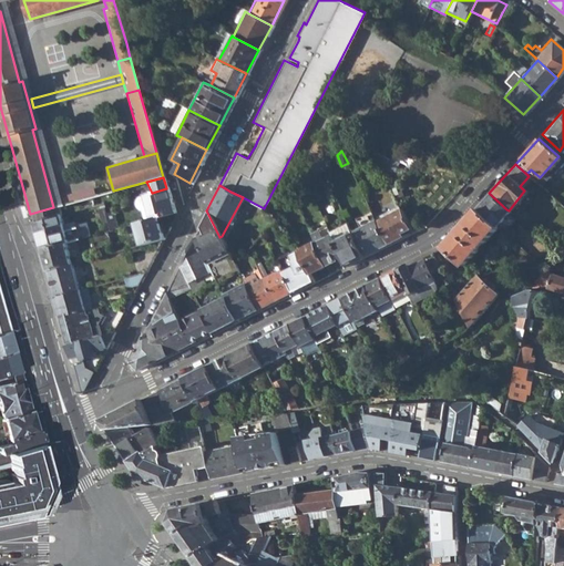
[(142,195),(143,197),(149,218),(155,217),(173,212),(166,188),(152,193),(142,195)]
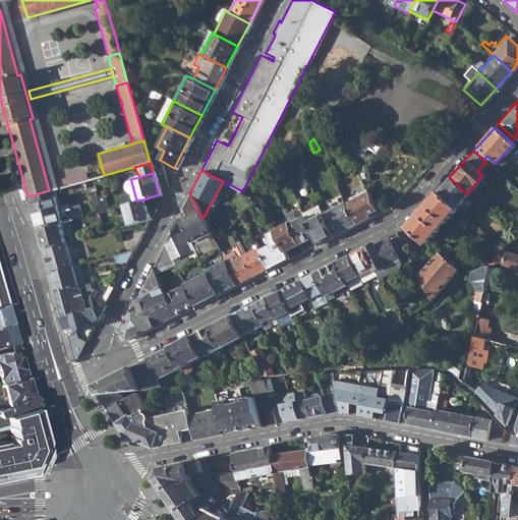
[(437,191),(453,207),(465,192),(449,177),(437,191)]
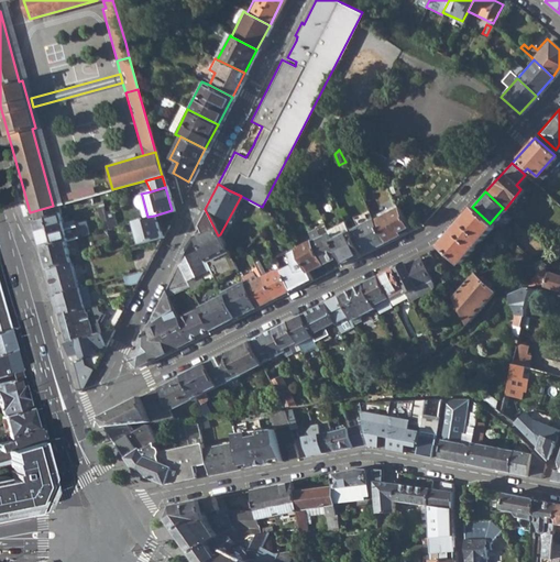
[(136,198),(142,219),(147,217),(142,196),(136,198)]
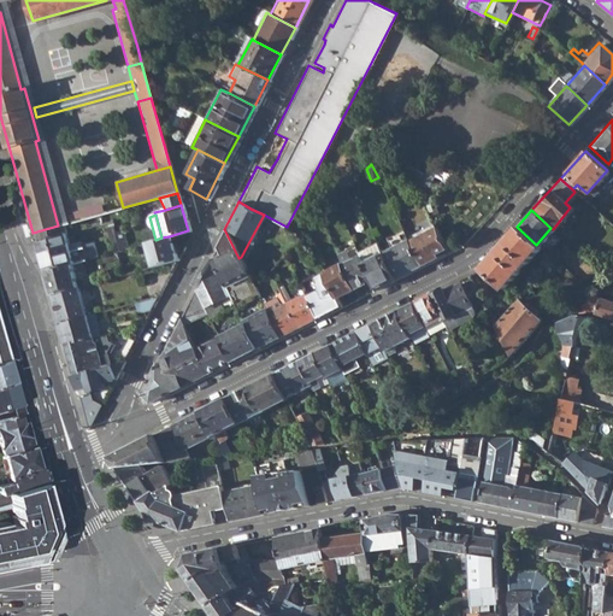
[(128,246),(122,224),(107,228),(113,250),(128,246)]
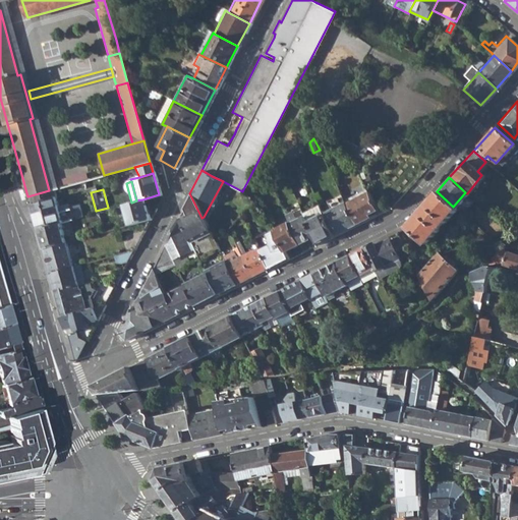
[(27,196),(30,204),(54,196),(52,190),(49,190),(27,196)]
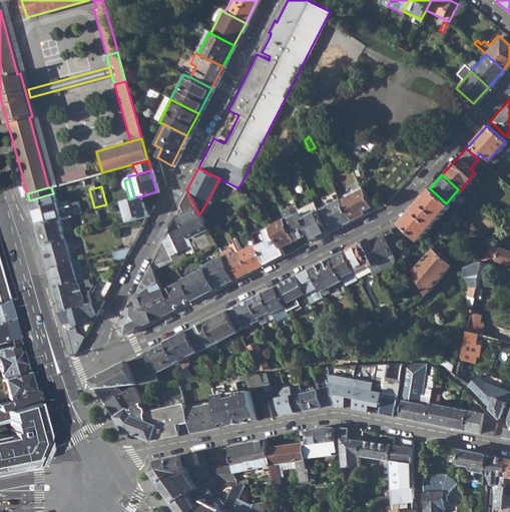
[(361,187),(339,199),(349,219),(371,208),(361,187)]
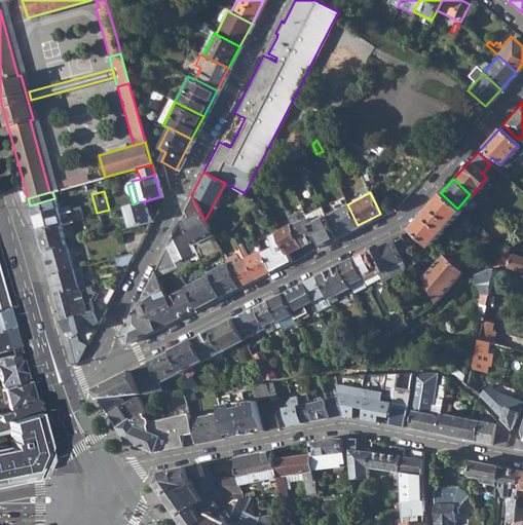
[(409,228),(428,246),(459,211),(457,209),(441,193),(409,228)]
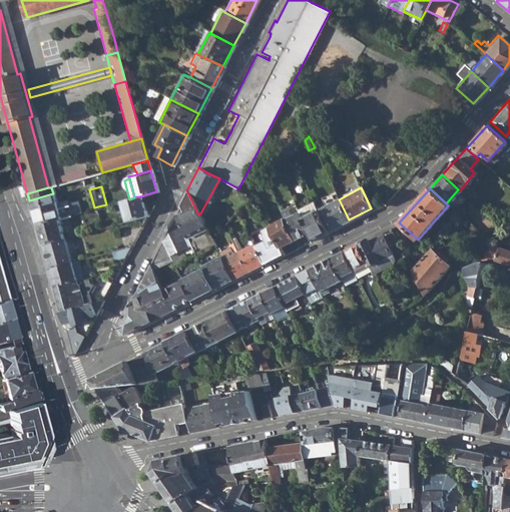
[(188,243),(192,251),(212,241),(207,231),(198,214),(186,190),(174,214),(188,243)]
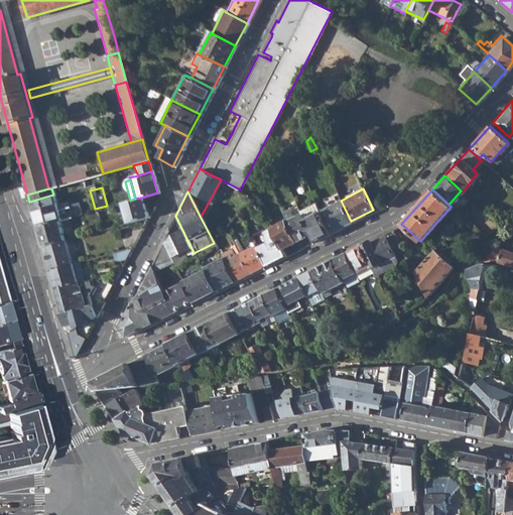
[(29,202),(35,227),(58,220),(69,218),(78,215),(75,203),(67,205),(66,201),(56,204),(53,195),(29,202)]
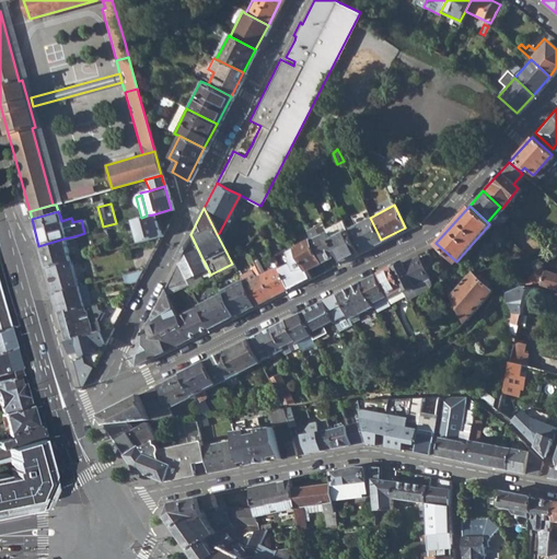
[(159,235),(153,214),(147,216),(141,218),(130,221),(137,242),(159,235)]
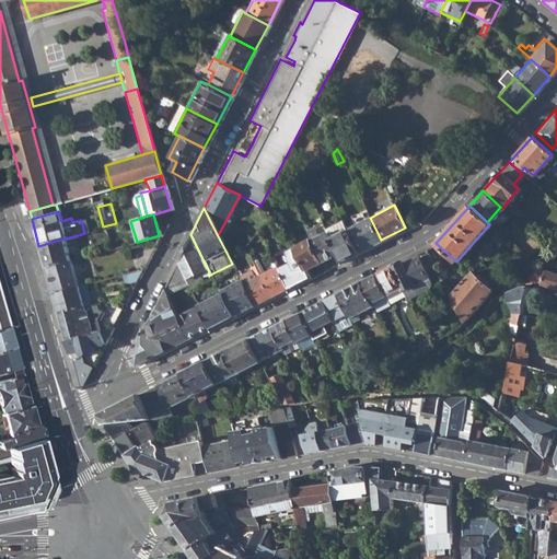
[(346,229),(357,252),(381,240),(370,218),(370,217),(346,228),(346,229)]
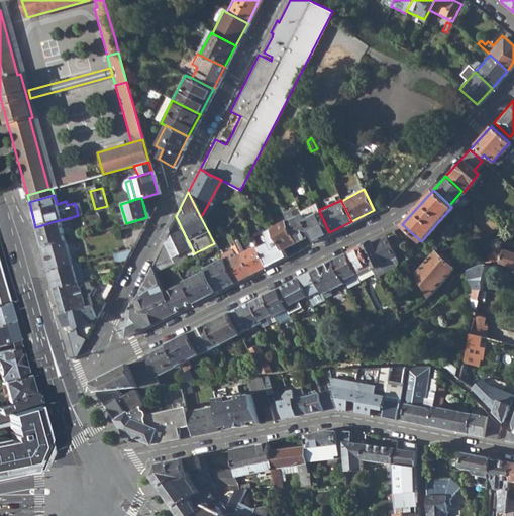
[(86,220),(98,217),(96,210),(84,214),(86,220)]
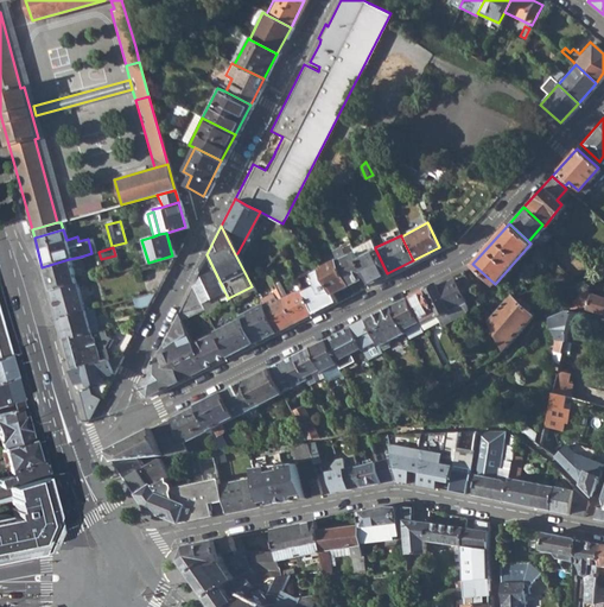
[(375,248),(356,258),(364,274),(369,283),(387,273),(375,248)]
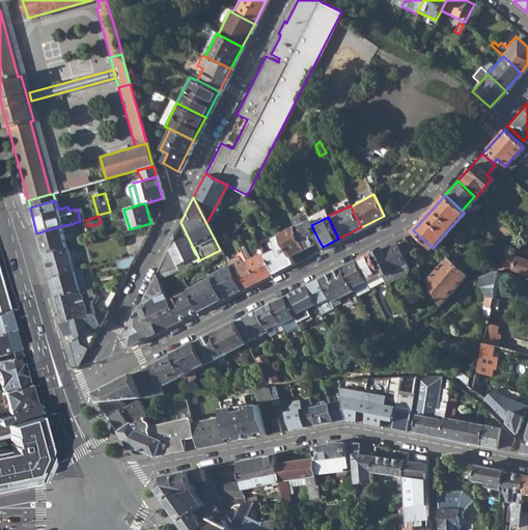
[(308,219),(293,226),(303,248),(318,240),(311,225),(308,219)]
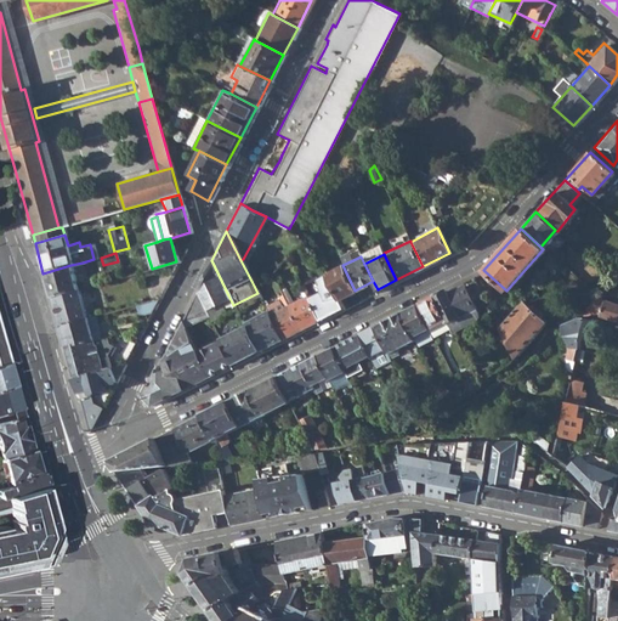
[(209,304),(228,295),(211,260),(194,291),(208,317),(209,321),(222,314),(219,306),(213,310),(209,304)]
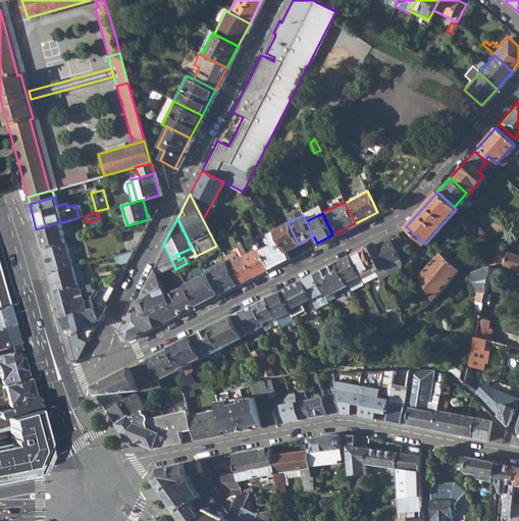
[(277,239),(283,251),(298,244),(288,222),(288,221),(273,228),(277,239)]
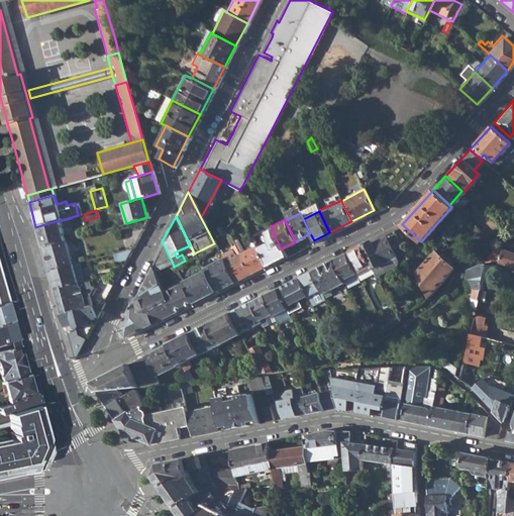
[(65,240),(59,220),(35,227),(41,246),(65,240)]
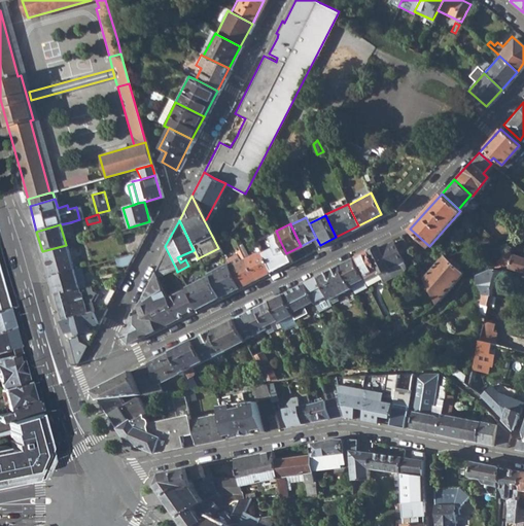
[(259,251),(269,271),(289,260),(286,253),(280,241),(276,231),(267,236),(272,245),(259,251)]
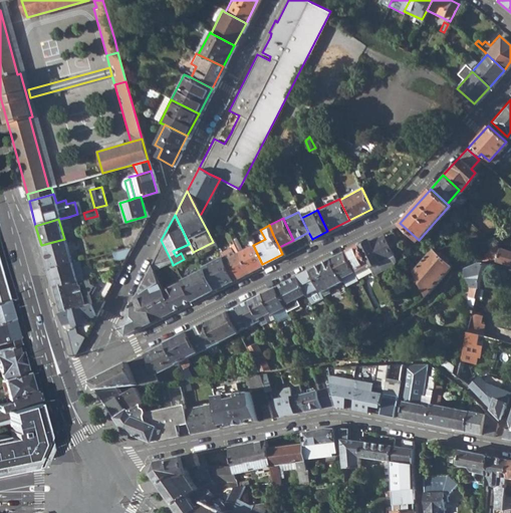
[(141,226),(117,232),(121,248),(131,246),(141,226)]
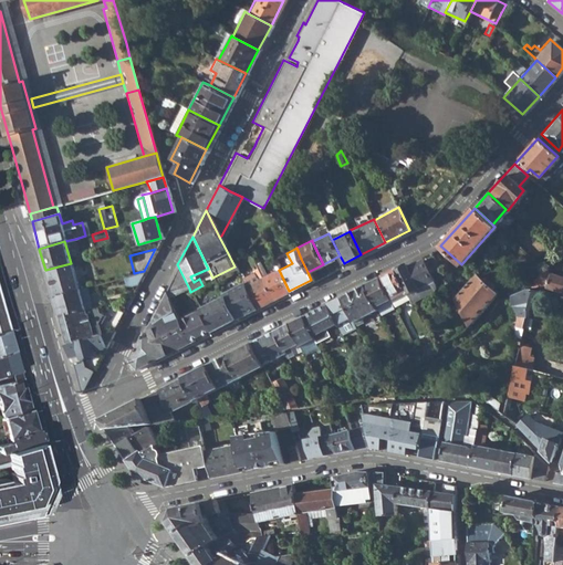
[(409,299),(410,302),(416,299),(414,294),(430,285),(428,281),(433,279),(429,271),(437,267),(431,254),(423,259),(423,258),(406,265),(405,263),(394,269),(405,290),(409,299)]
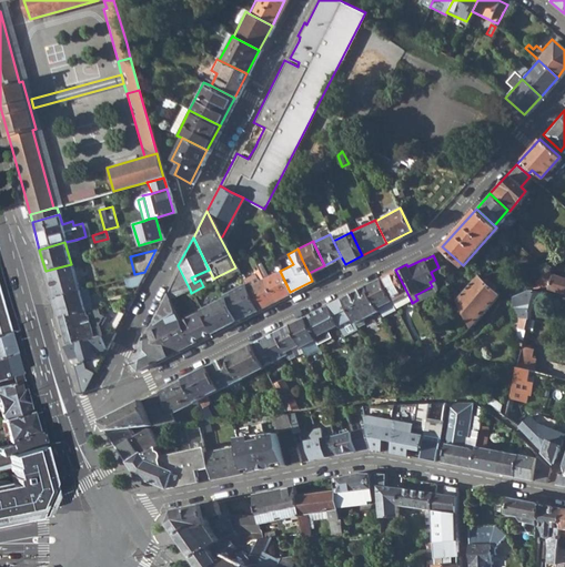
[(258,269),(273,301),(290,292),(280,271),(279,269),(265,275),(260,262),(255,264),(258,269)]
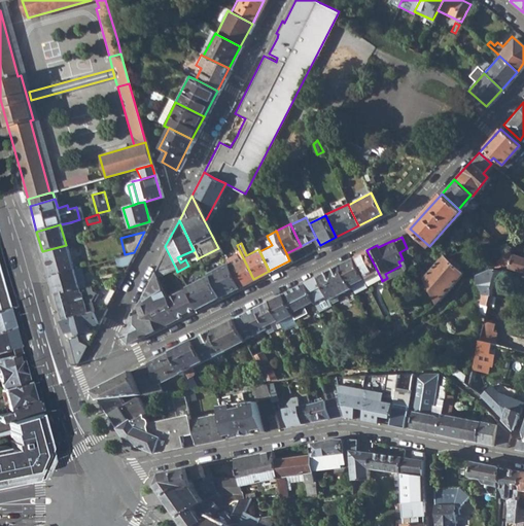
[(42,251),(48,276),(72,269),(66,245),(42,251)]
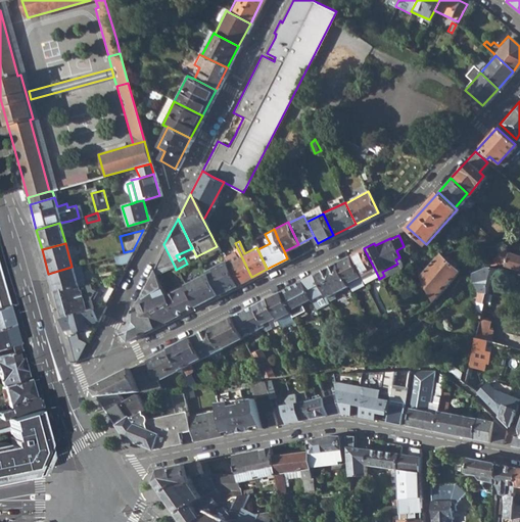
[(151,269),(155,276),(175,267),(163,244),(151,269)]
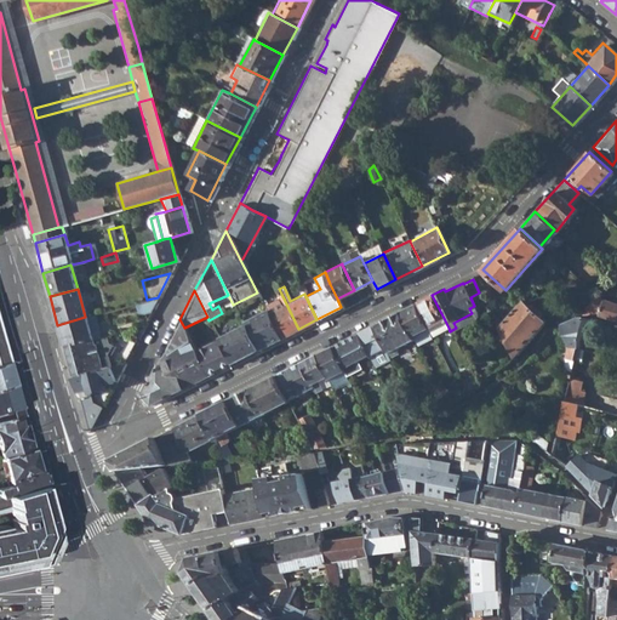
[(279,306),(267,313),(279,339),(298,329),(281,294),(275,297),(279,306)]
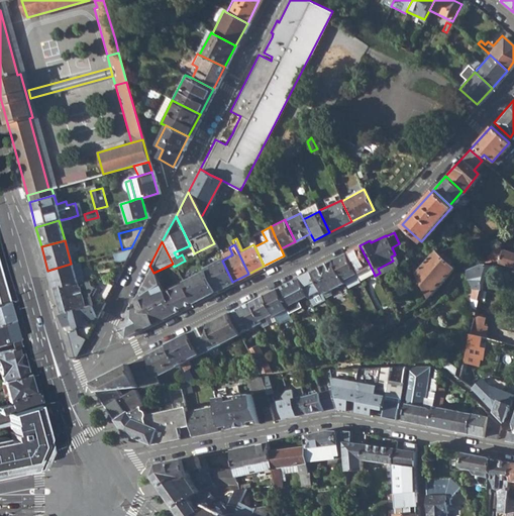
[(360,245),(345,253),(355,273),(370,265),(360,245)]
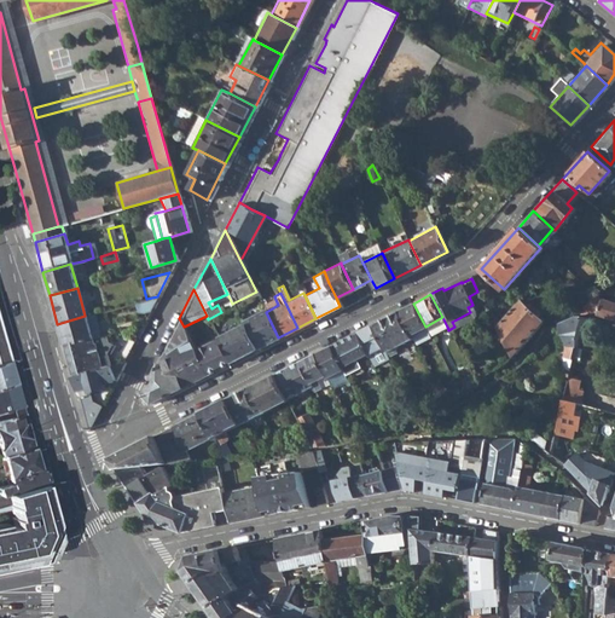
[(579,312),(614,322),(614,305),(601,301),(597,310),(587,307),(596,299),(592,295),(579,312)]
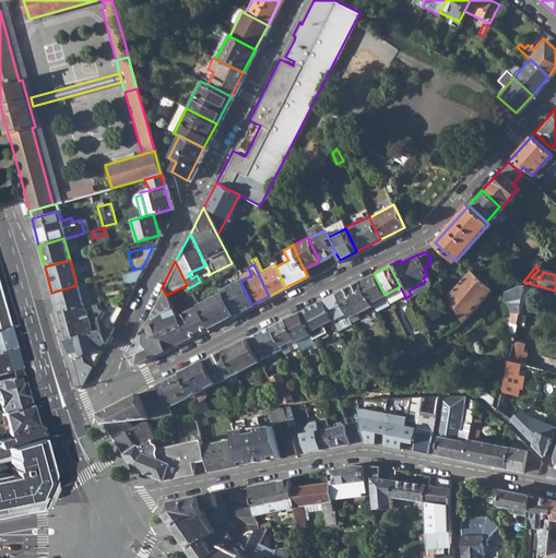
[(132,270),(121,273),(123,283),(135,279),(142,268),(132,270)]
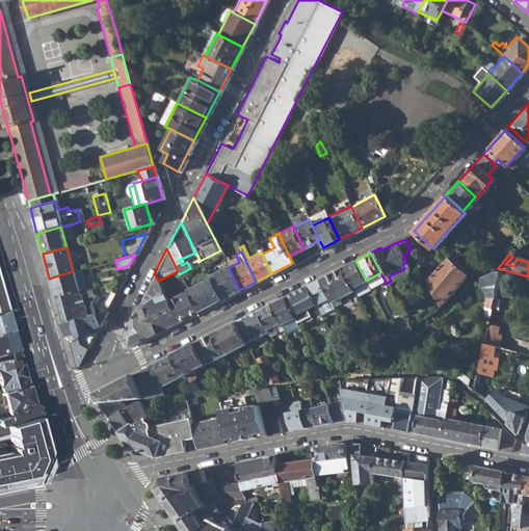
[(426,280),(439,304),(466,274),(460,270),(463,267),(453,259),(451,262),(445,257),(426,280)]
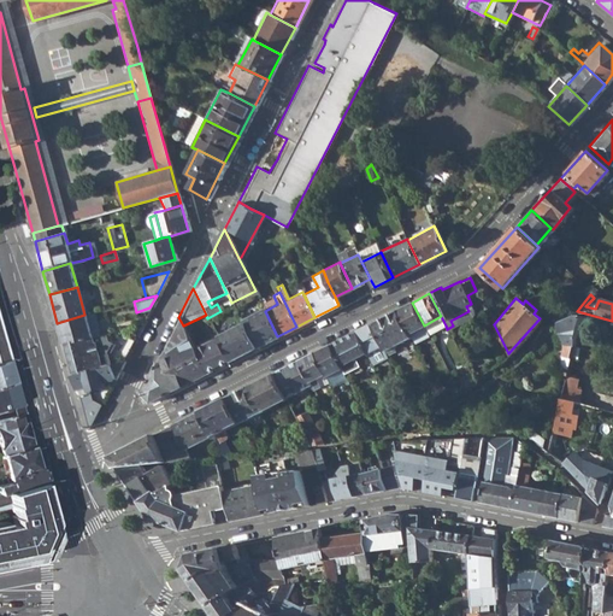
[(395,310),(407,334),(424,326),(412,303),(395,310)]
